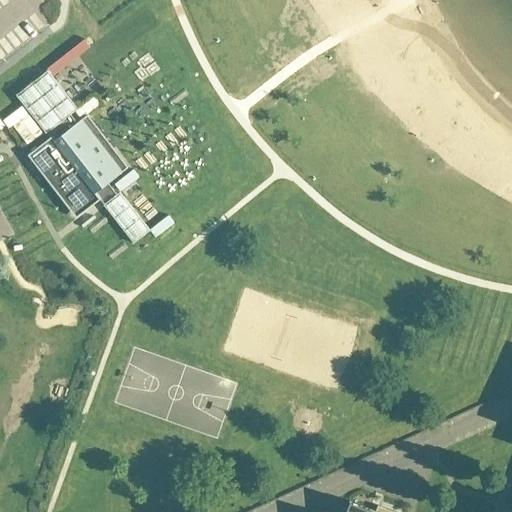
[(74,50),(79,57),(91,49),(85,41),(74,50)]
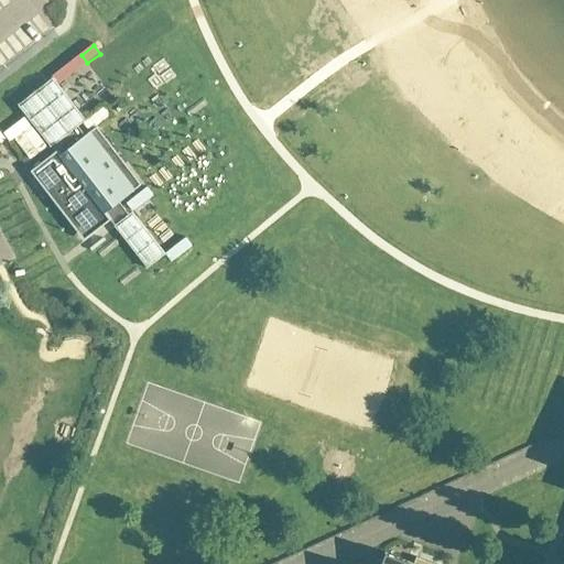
[(50,148),(52,145),(56,151),(58,155),(84,136),(76,127),(84,120),(52,78),(17,106),(50,148)]
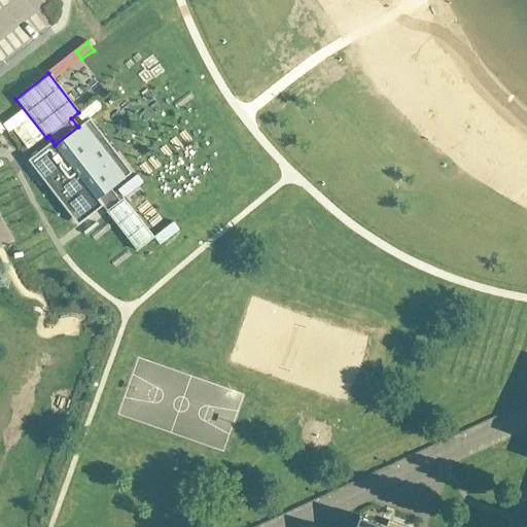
[(21,108),(1,124),(8,133),(12,130),(28,148),(43,137),(21,108)]
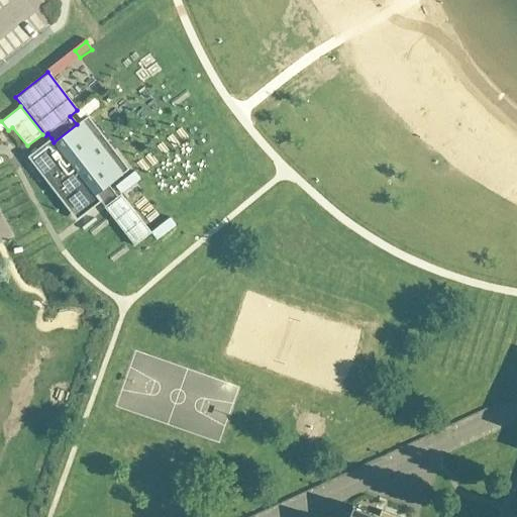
[(40,166),(81,217),(100,202),(95,195),(108,185),(122,175),(108,157),(83,123),(89,118),(88,117),(87,116),(77,124),(54,142),(52,138),(26,158),(36,170),(40,166)]
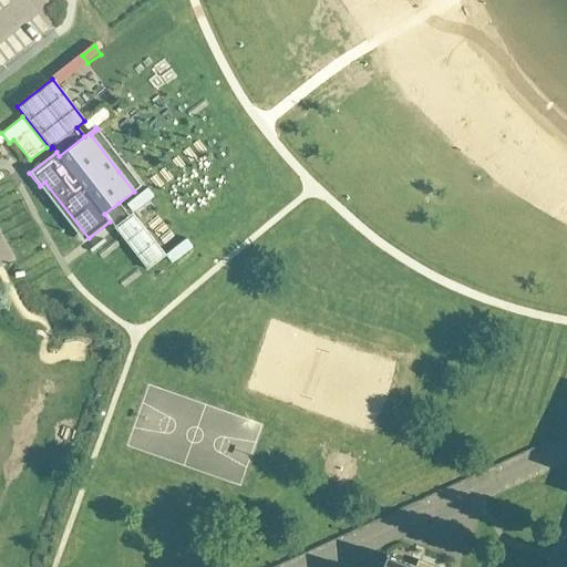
[(147,188),(126,204),(133,213),(154,196),(147,188)]
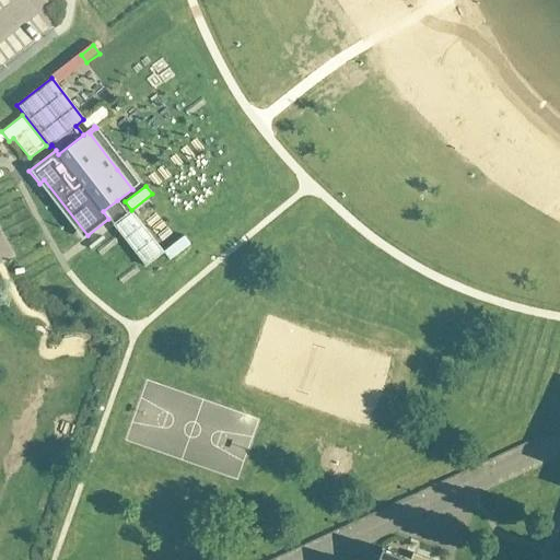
[(127,213),(117,200),(103,211),(108,219),(113,224),(144,266),(163,253),(130,211),(127,213)]
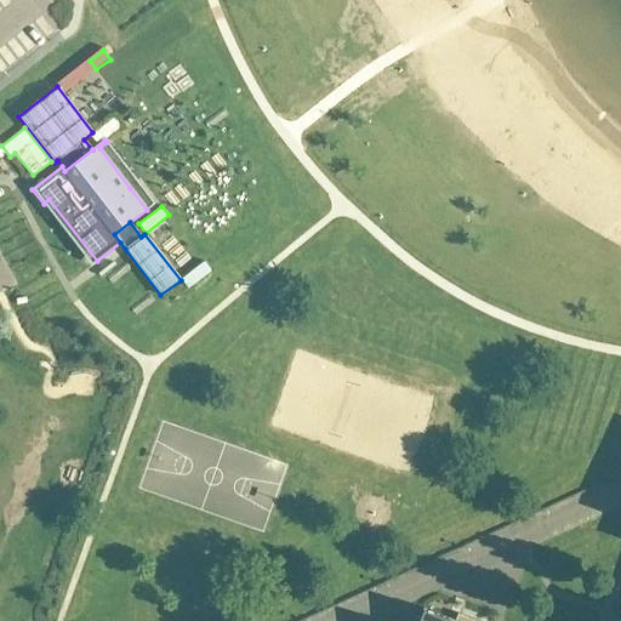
[(204,262),(181,279),(188,289),(211,271),(204,262)]
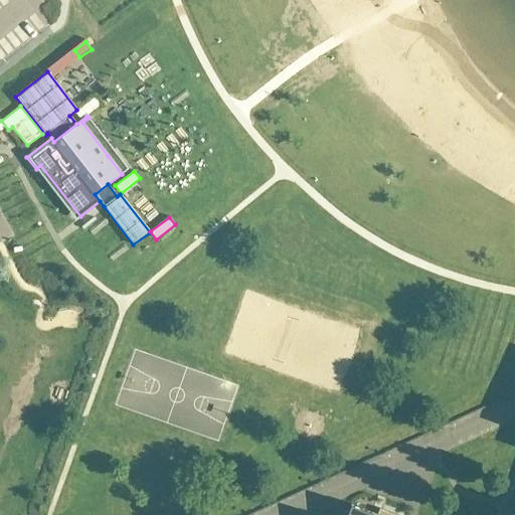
[(395,514),(379,509),(377,514),(351,504),(347,513),(346,514),(395,514)]
